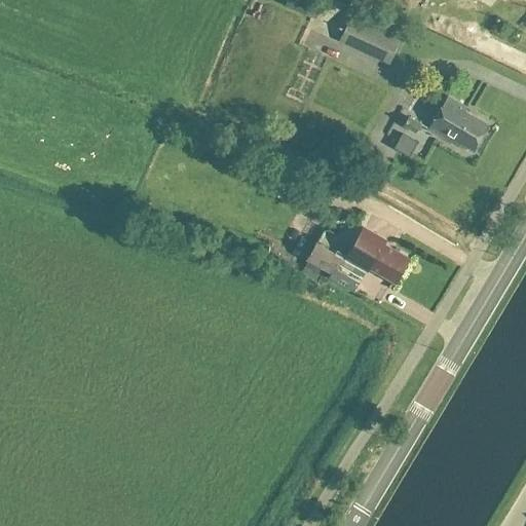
[(403,31),(366,12),(355,7),(341,37),(351,42),(389,60),(403,31)]
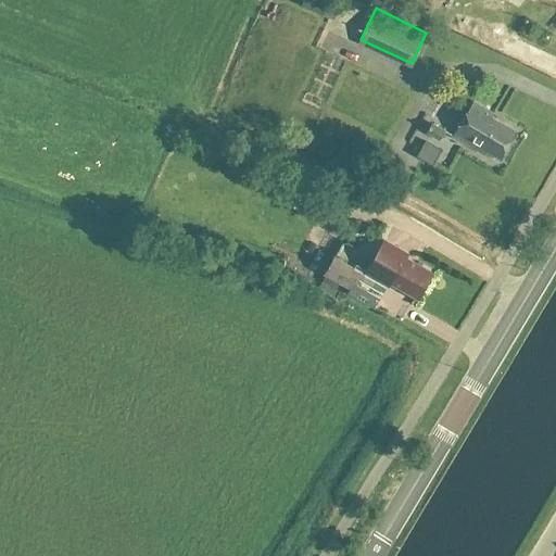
[(485,151),(500,160),(516,134),(491,118),(493,114),(474,102),(453,136),(483,154),(485,151)]
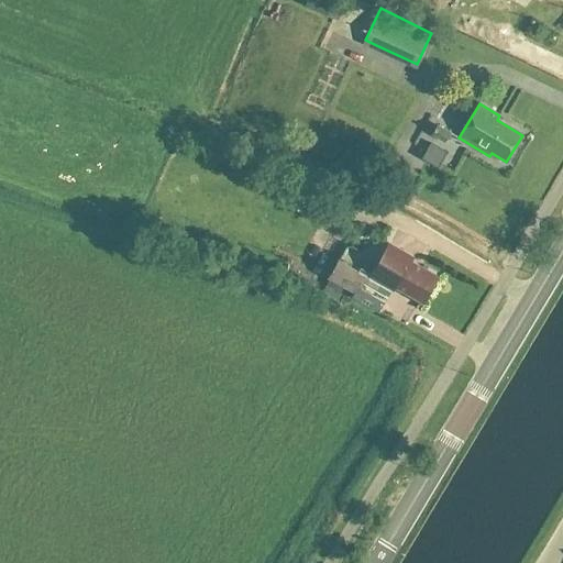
[(420,302),(435,278),(409,262),(410,258),(388,245),(368,277),(392,290),(394,287),(420,302)]
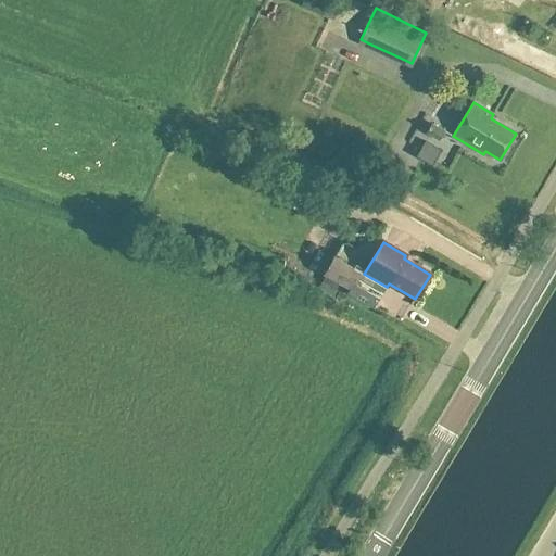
[(333,257),(323,275),(349,290),(359,274),(333,257)]
